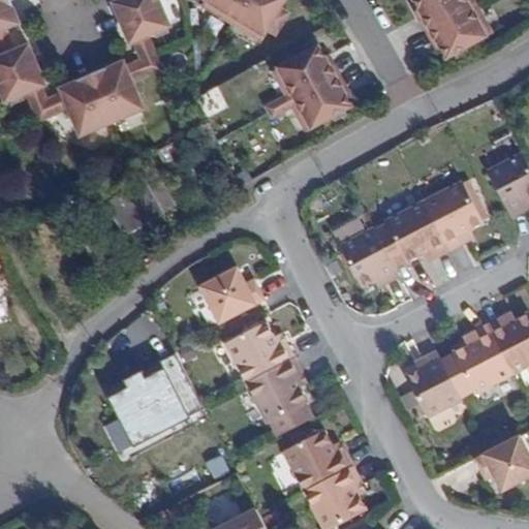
[(21,23),(10,0),(0,0),(0,50),(13,44),(6,29),(21,23)]
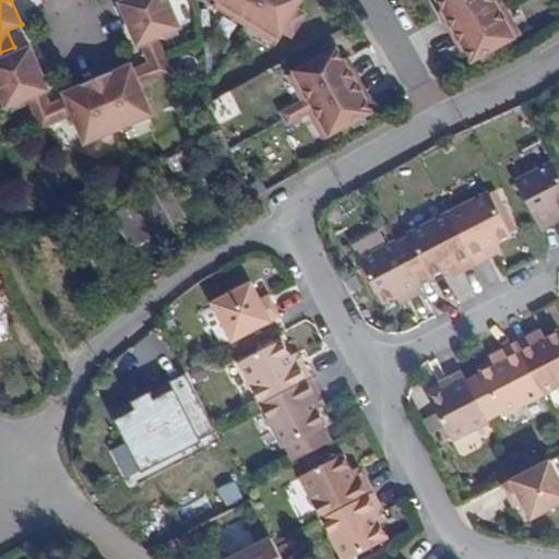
[(167,0),(129,0),(120,4),(138,47),(142,45),(156,38),(180,28),(167,0)]
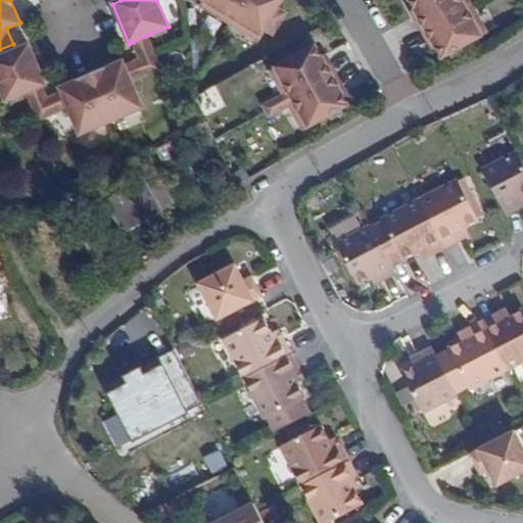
[(202,0),(199,7),(228,25),(242,0),(202,0)]
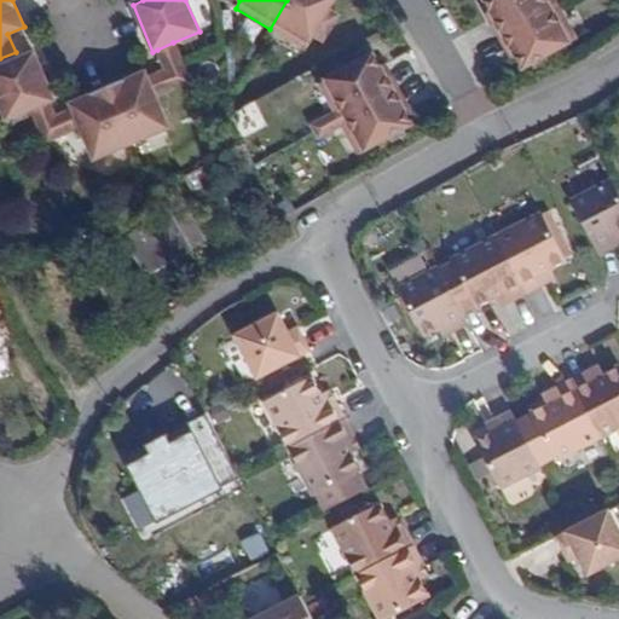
[(287,0),(270,29),(305,50),(313,36),(322,41),(336,16),(328,11),(334,0),(287,0)]
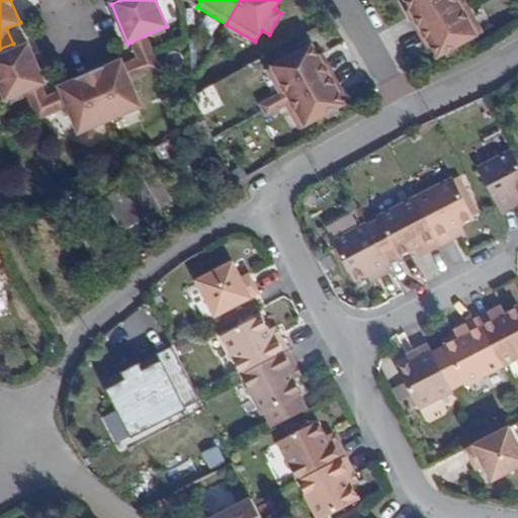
[(405,0),(435,56),(481,31),(462,0),(405,0)]
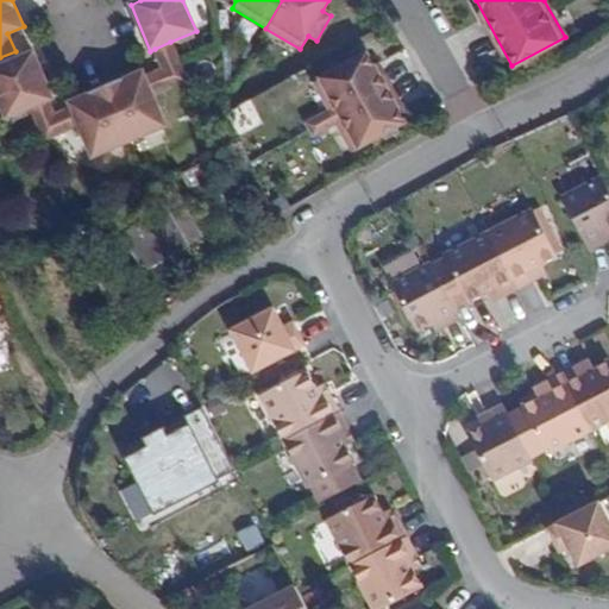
[(170,42),(155,49),(159,60),(175,54),(170,42)]
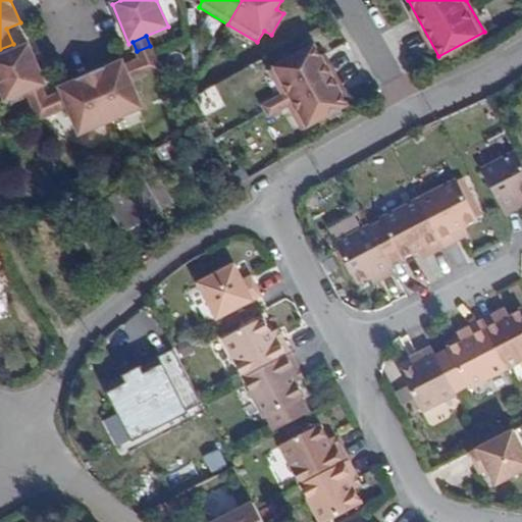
[(0,49),(3,56),(15,50),(13,44),(0,49)]
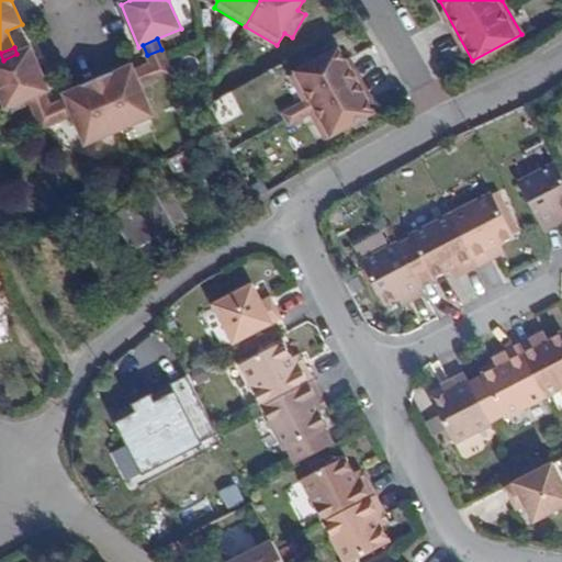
[(3,60),(0,60),(0,92),(7,109),(31,99),(45,93),(49,91),(32,48),(17,54),(3,60)]
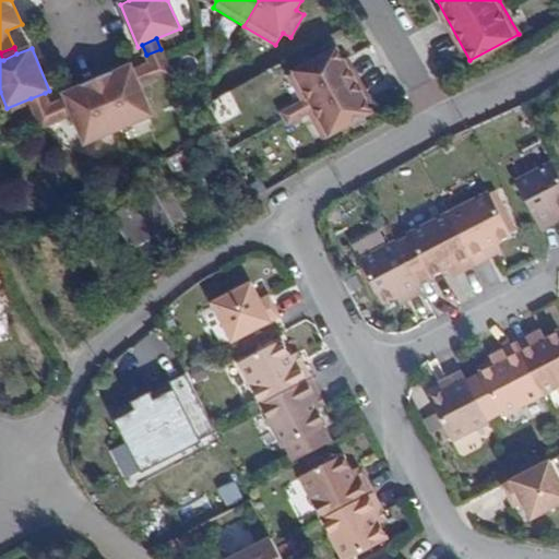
[(302,100),(280,114),(286,126),(309,113),(323,138),(371,110),(335,48),(287,74),(302,100)]
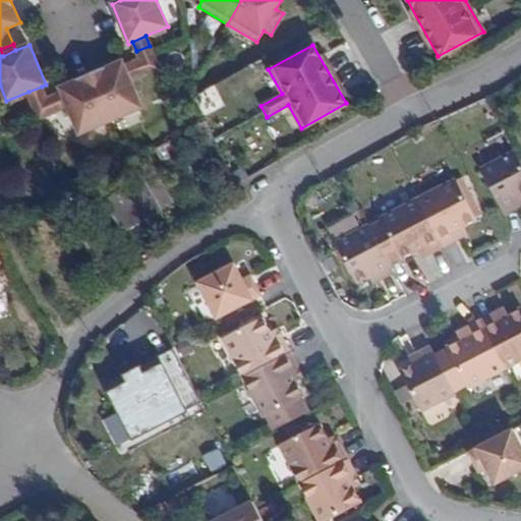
[(140,59),(135,61),(141,75),(160,68),(150,46),(136,51),(140,59)]
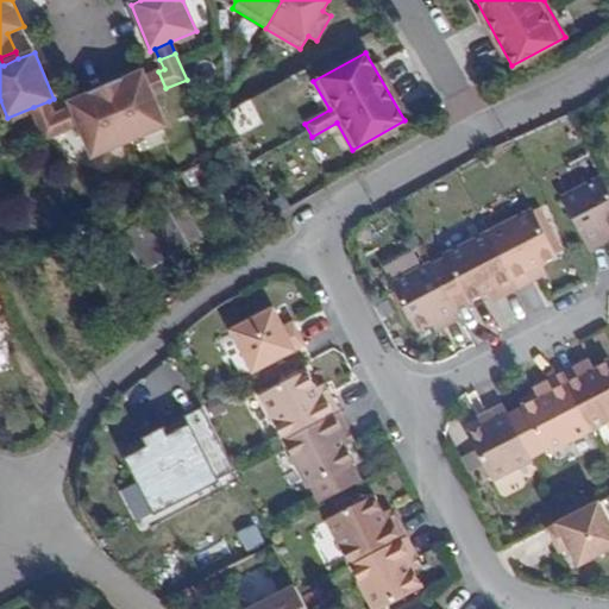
[(144,71),(71,102),(74,108),(81,125),(94,157),(168,126),(154,94),(146,77),(144,71)]
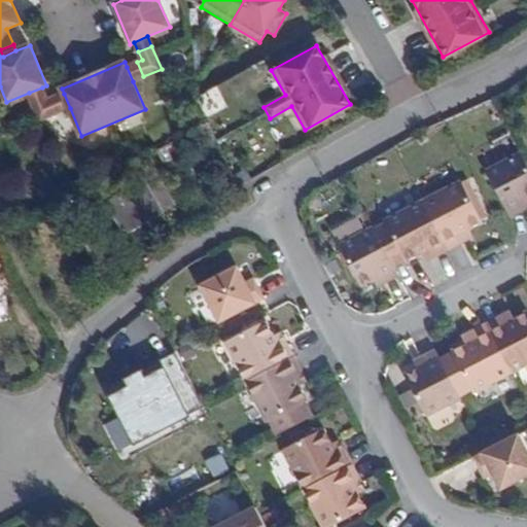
[(137,62),(127,67),(133,81),(143,76),(137,62)]
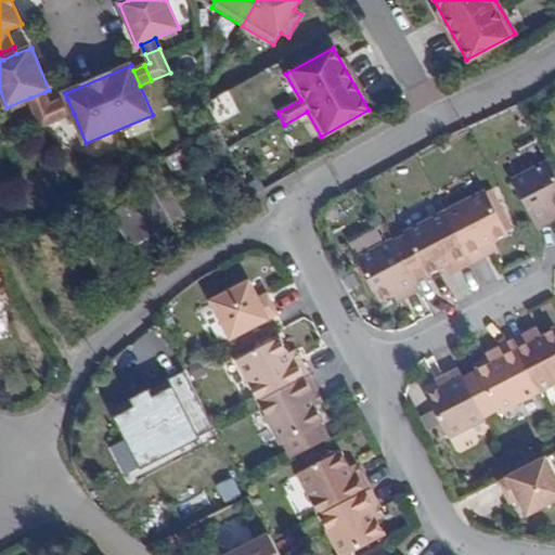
[(30,98),(36,112),(50,105),(44,92),(30,98)]
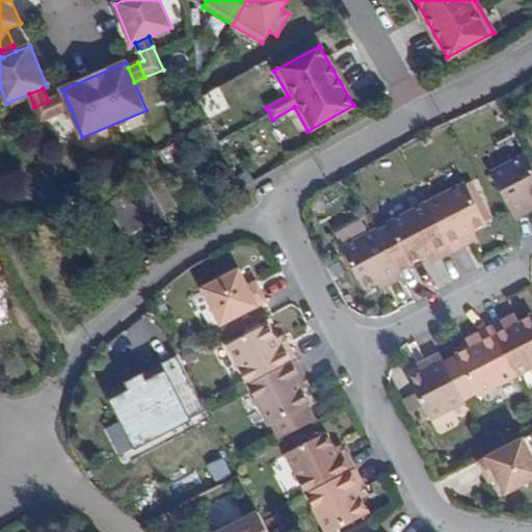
[(64,95),(53,99),(59,114),(71,109),(64,95)]
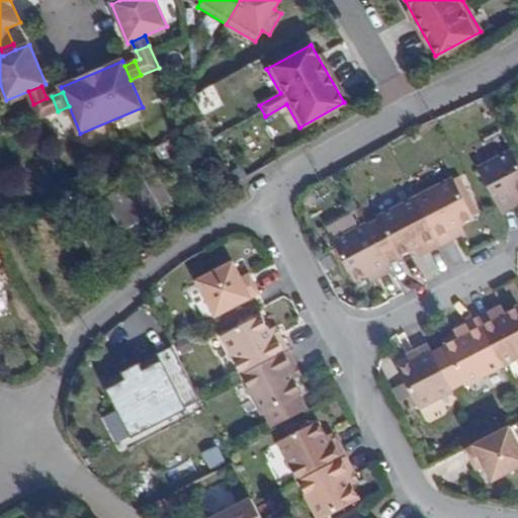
[(33,104),(39,118),(58,111),(52,96),(47,98),(33,104)]
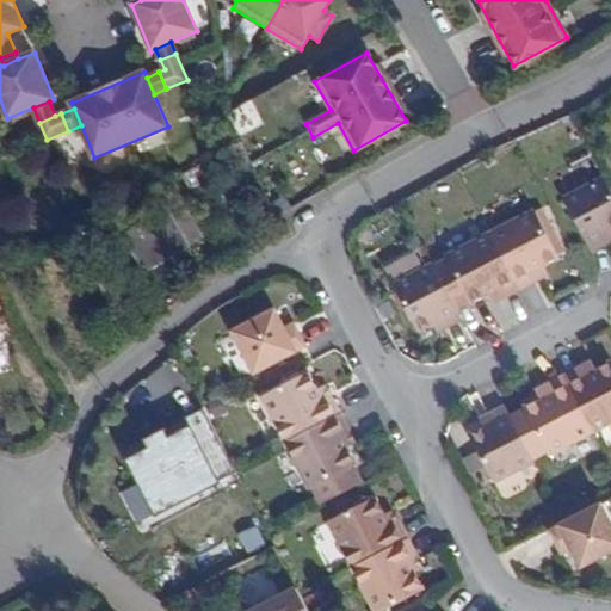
[(610,232),(610,193),(603,179),(563,199),(593,254),(610,246),(604,236),(610,233),(610,232)]
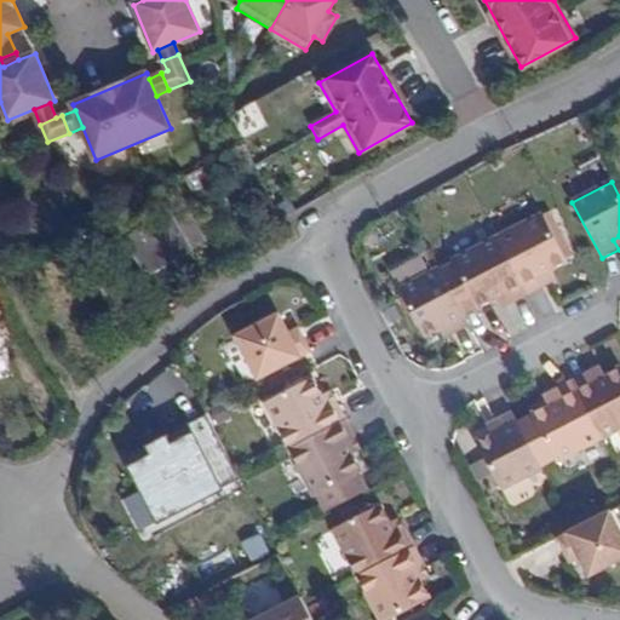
[(145,274),(190,251),(171,214),(127,239),(145,274)]
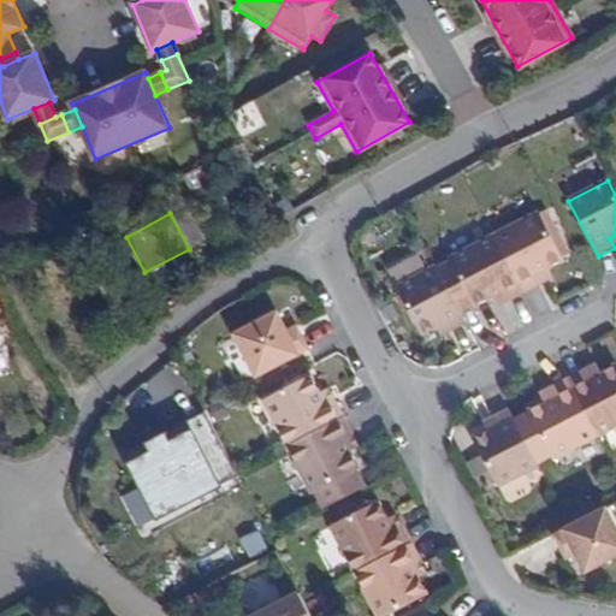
[(538,214),(493,238),(526,297),(542,289),(537,279),(549,272),(564,264),(538,214)]
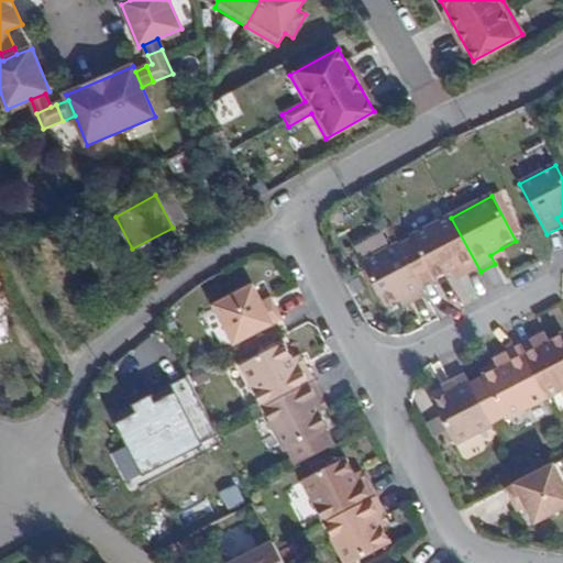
[(451,218),(411,240),(411,242),(399,249),(422,291),(450,277),(461,272),(465,280),(481,272),(451,218)]
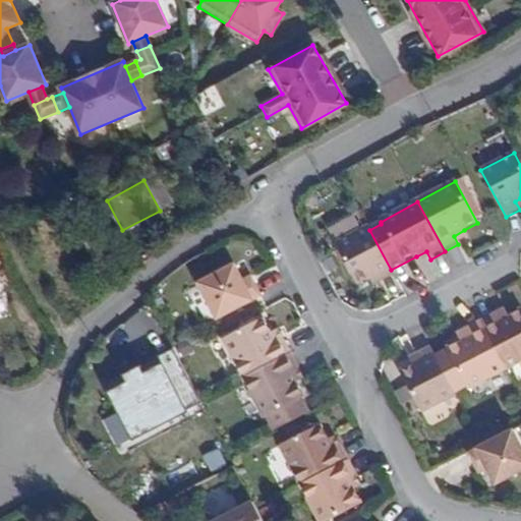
[(368,228),(335,246),(357,288),(370,281),(377,278),(381,286),(395,278),(391,270),(369,230),(368,228)]
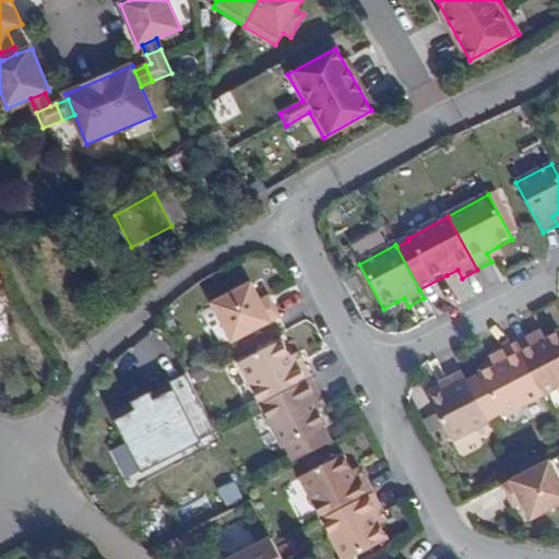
[(487,253),(491,262),(502,257),(498,247),(487,253)]
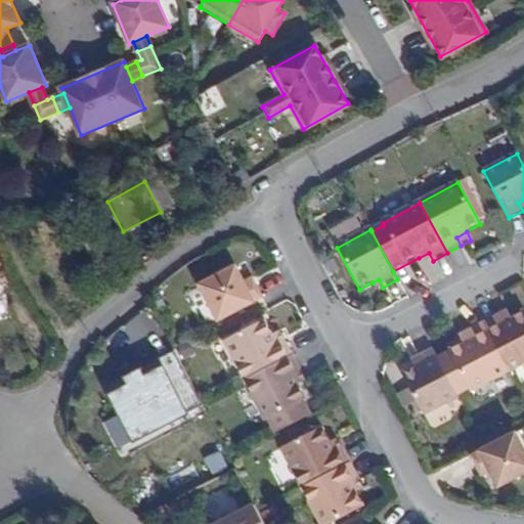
[(419,258),(423,266),(433,261),(429,253),(419,258)]
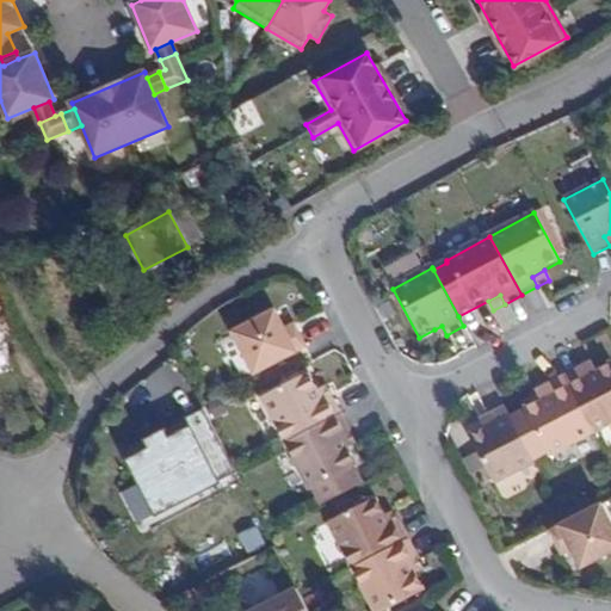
[(233,332),(255,374),(307,345),(298,329),(294,332),(289,334),(284,327),(275,309),(233,332)]
